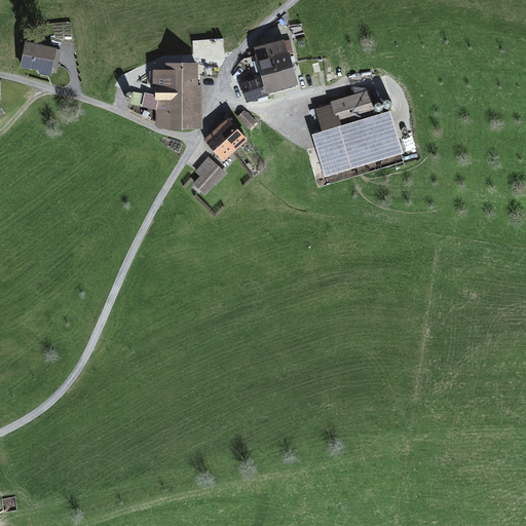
[(223,39),(192,41),(194,62),(224,59),(223,39)]
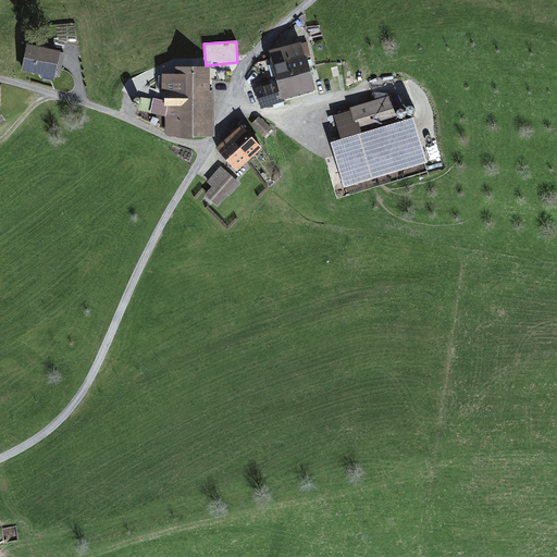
[(273,64),(305,56),(301,44),(271,51),(272,59),(271,59),(273,64)]
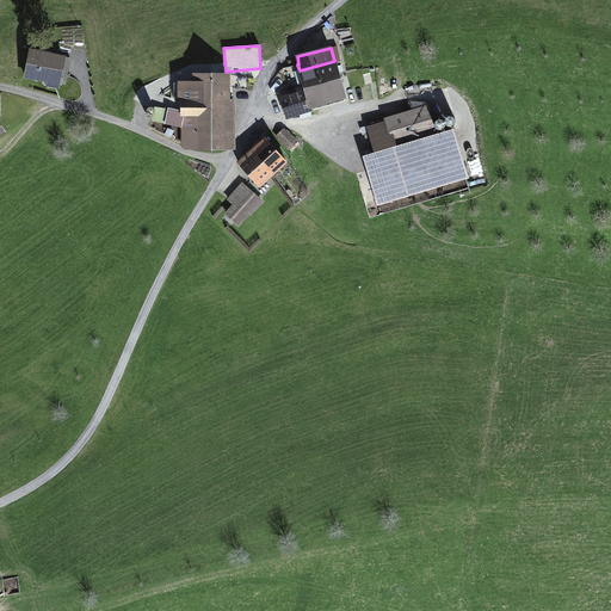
[(71,59),(31,51),(25,76),(66,84),(71,59)]
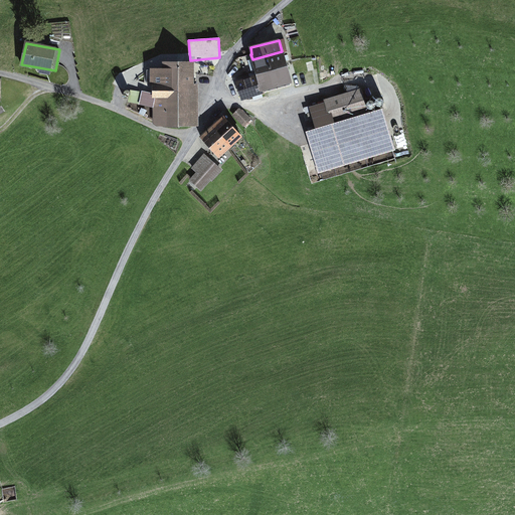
[(282,51),(252,59),(255,71),(285,62),(282,51)]
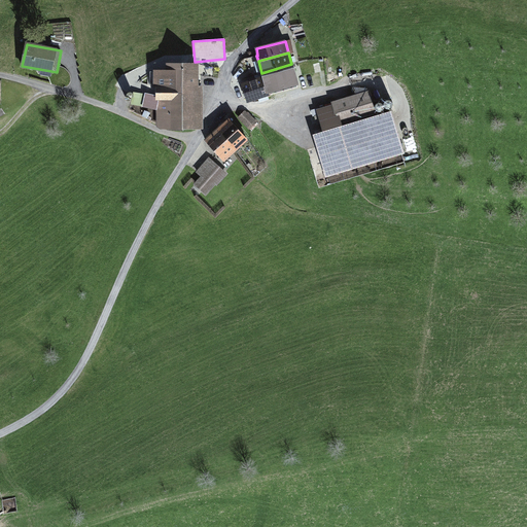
[(168,72),(151,72),(150,85),(159,88),(159,97),(146,95),(144,105),(157,108),(159,127),(196,126),(197,64),(168,64),(168,72)]
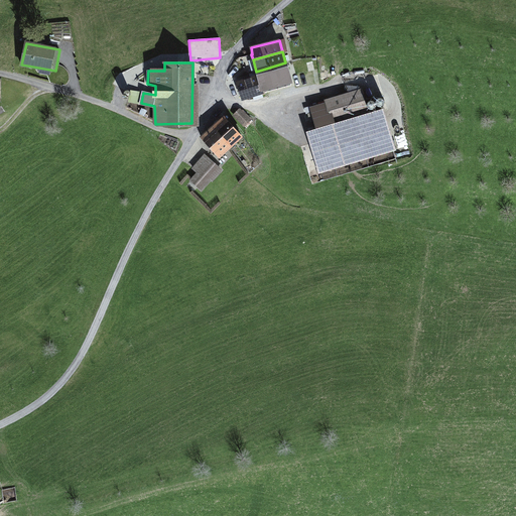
[(285,62),(256,72),(257,76),(262,92),(263,95),(265,94),(263,88),(290,81),(285,62)]
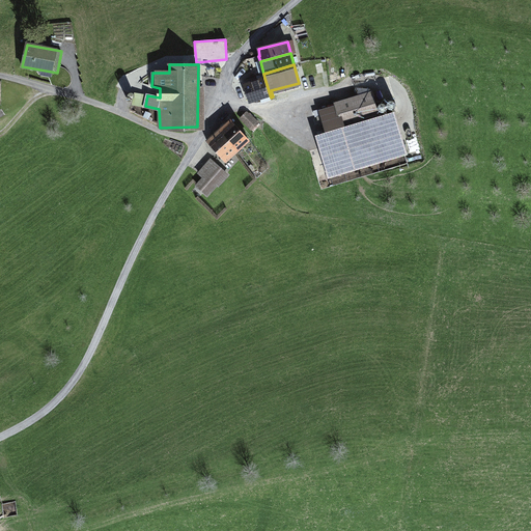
[(270,94),(264,78),(244,85),(249,102),(270,94)]
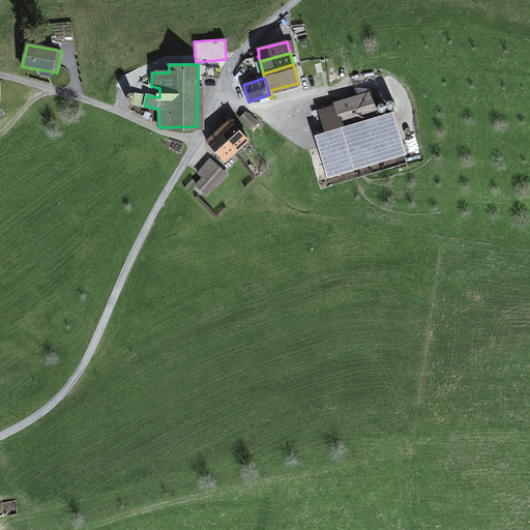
[(335,106),(321,110),(328,134),(318,137),(329,175),(404,153),(392,115),(378,119),(371,93),(334,104),(335,106)]
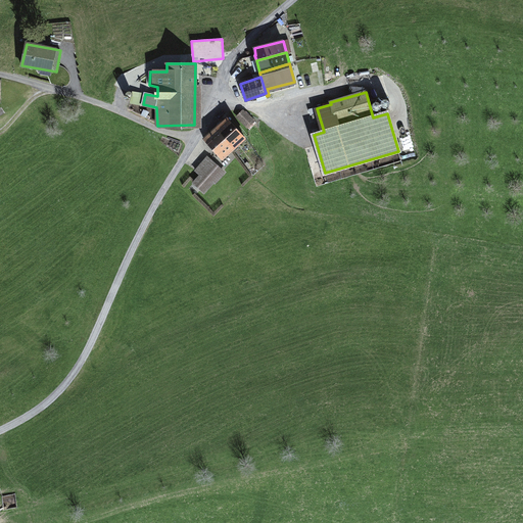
[(243,110),(237,116),(248,127),(253,122),(243,110)]
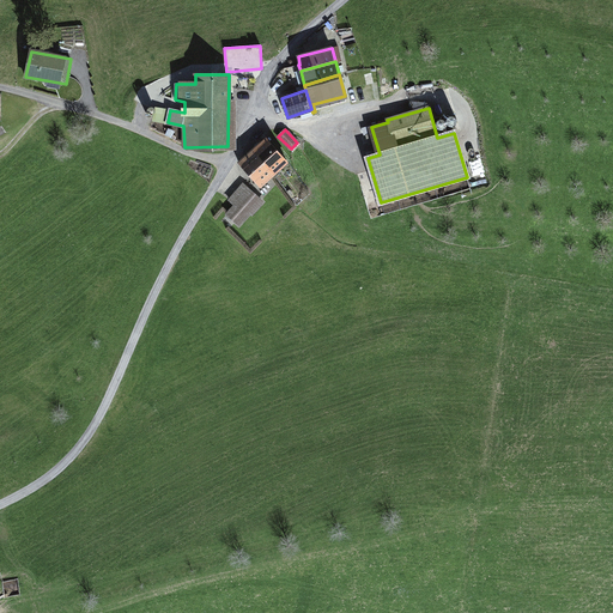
[(254,151),(273,174),(287,161),(267,139),(254,151)]
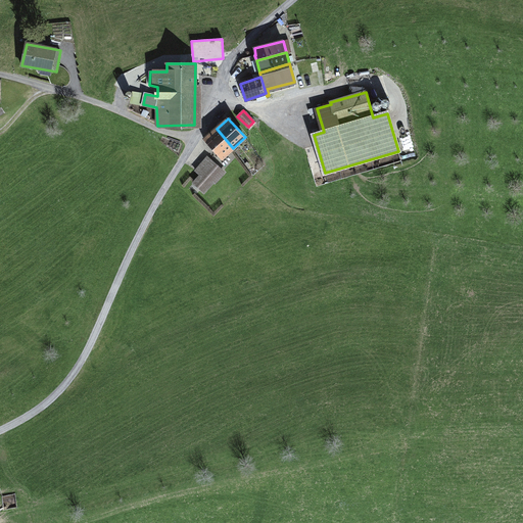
[(233,148),(217,129),(204,140),(222,158),(233,148)]
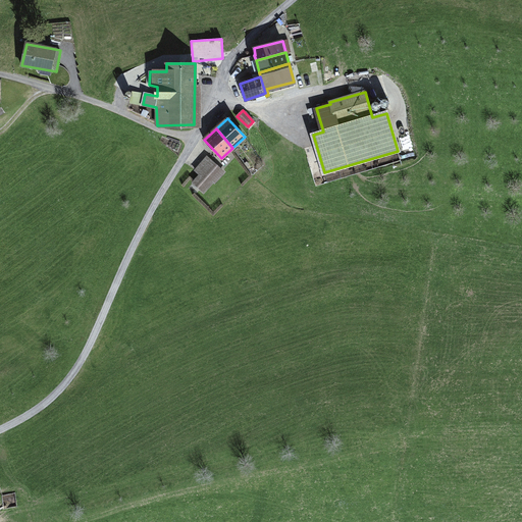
[(218,168),(207,158),(196,170),(200,174),(194,181),(201,188),(218,168)]
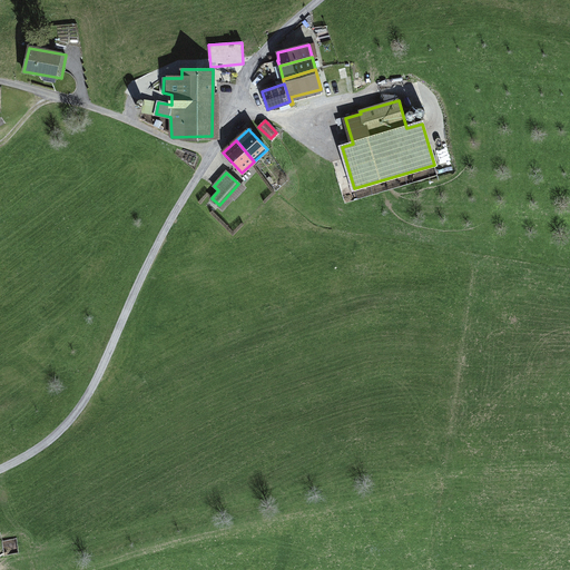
All buildings are outlined.
